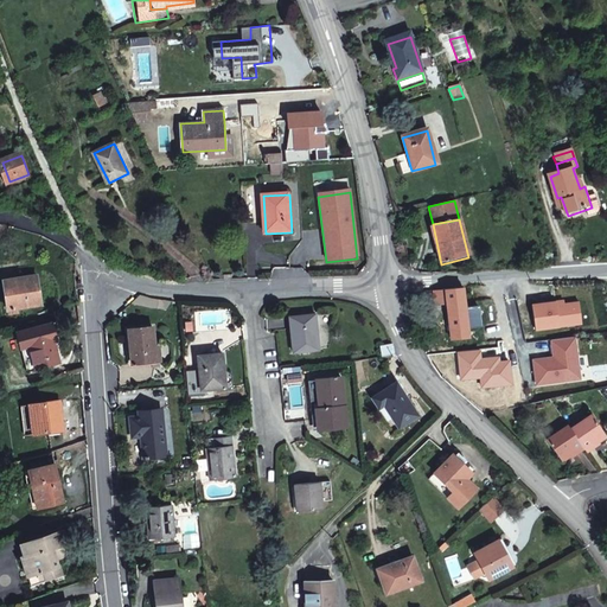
[(40,306),(37,278),(5,282),(8,300),(5,300),(7,312),(40,306)]
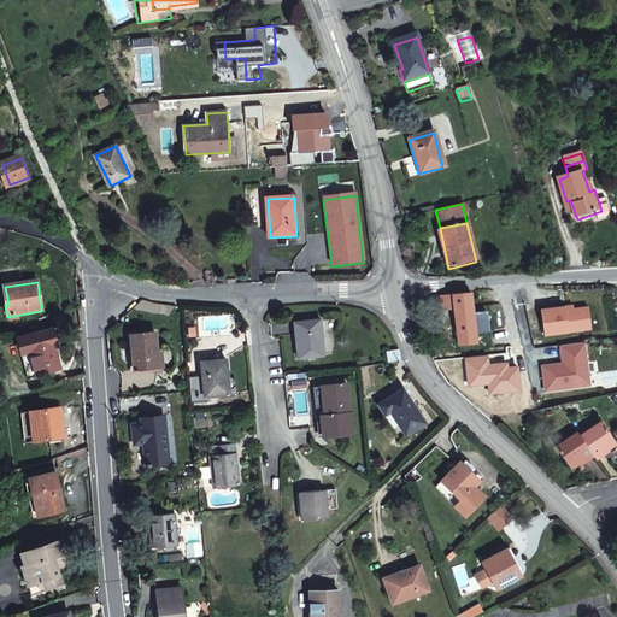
[(469,293),(439,297),(441,312),(453,311),(459,350),(477,347),(476,338),(485,335),(483,331),(487,330),(485,313),(472,315),(469,293)]
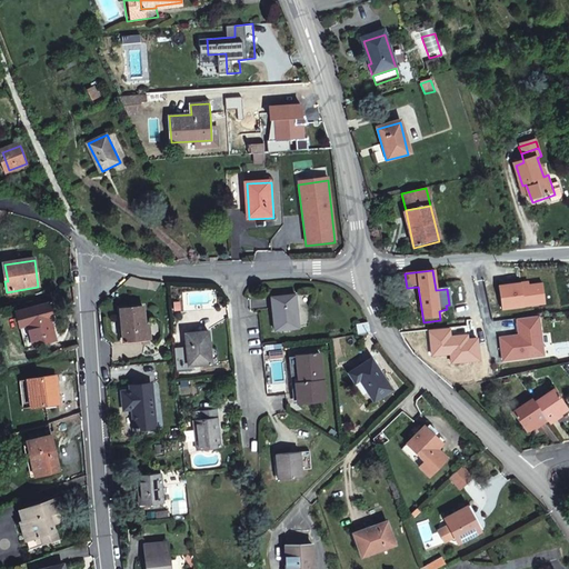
[(527,285),(498,289),(501,312),(543,306),(541,286),(527,287),(527,285)]
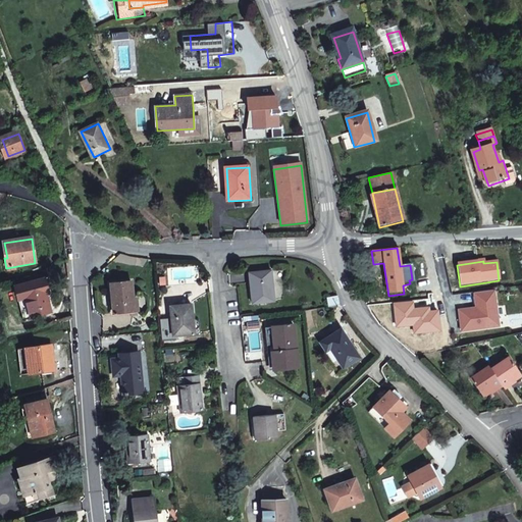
[(270,270),(249,271),(252,301),(272,299),(270,270)]
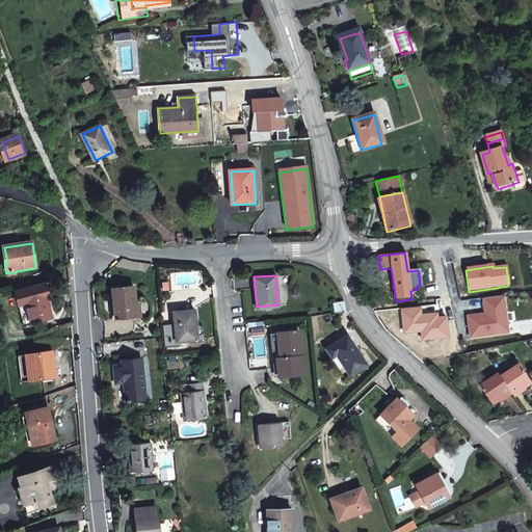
[(17,292),(20,304),(27,302),(33,325),(53,321),(48,301),(51,300),(49,292),(54,292),(52,284),(17,292)]
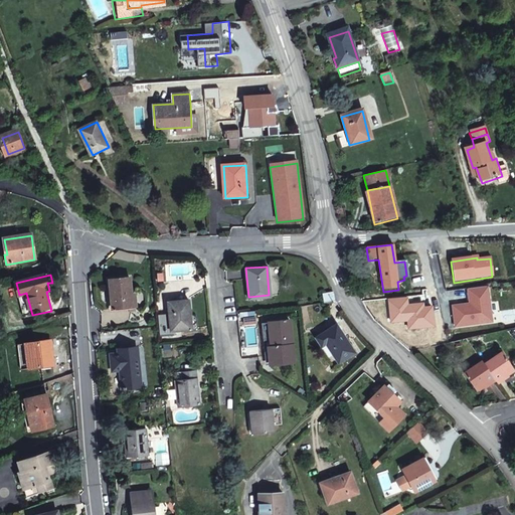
[(126,277),(107,278),(110,306),(130,304),(126,277)]
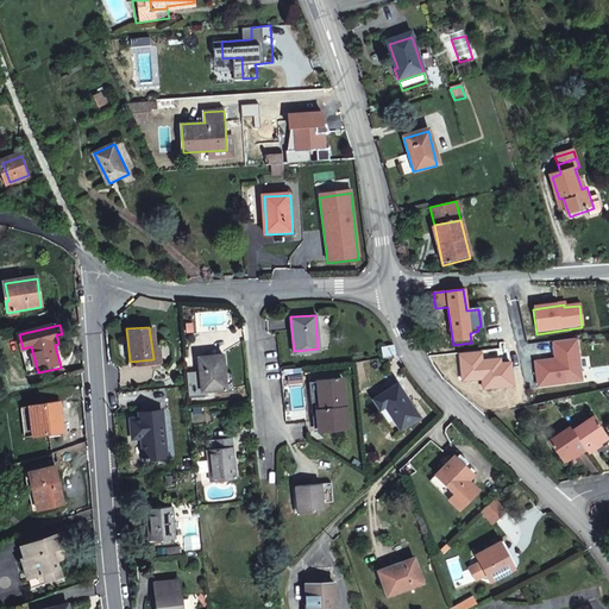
[(576,341),(553,344),(556,362),(535,365),(539,390),(582,382),(576,341)]
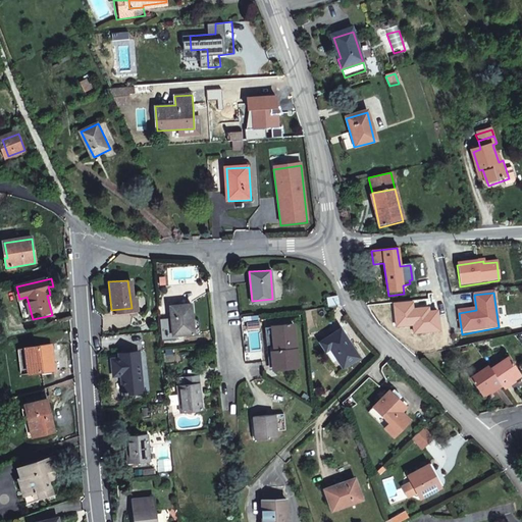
[(27,297),(19,299),(25,321),(33,319),(27,297)]
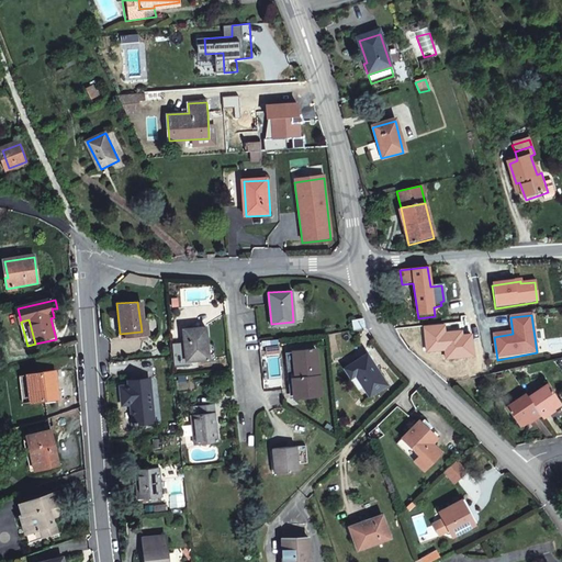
[(181,328),(184,360),(208,357),(206,344),(204,326),(181,328)]
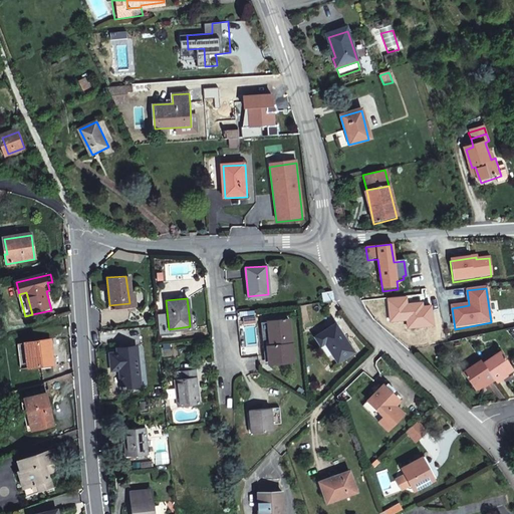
[(196,314),(189,314),(190,326),(169,329),(169,334),(197,333),(196,314)]
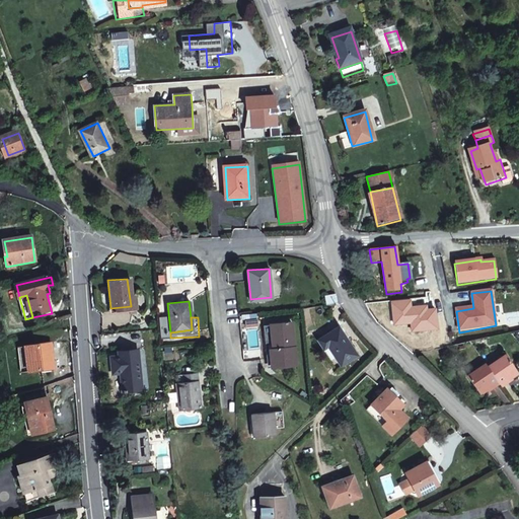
[(263,346),(269,346),(271,365),(293,363),(290,320),(262,322),(263,346)]
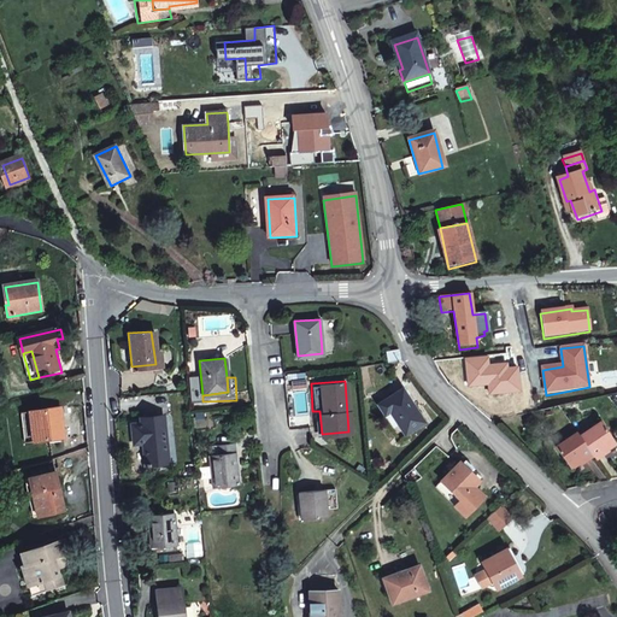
[(383,415),(388,412),(400,433),(418,422),(400,389),(377,401),(383,415)]
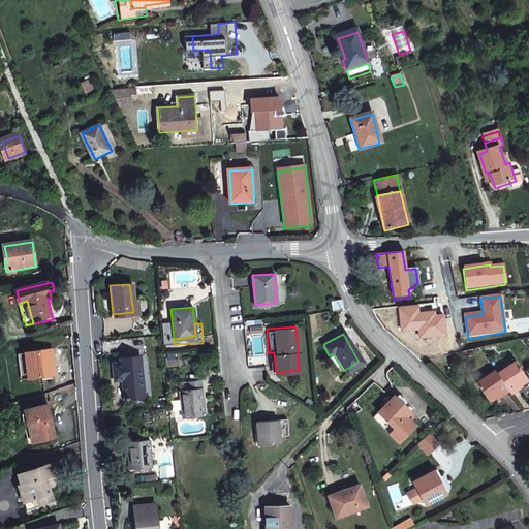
[(33,353),(36,378),(55,377),(52,351),(33,353)]
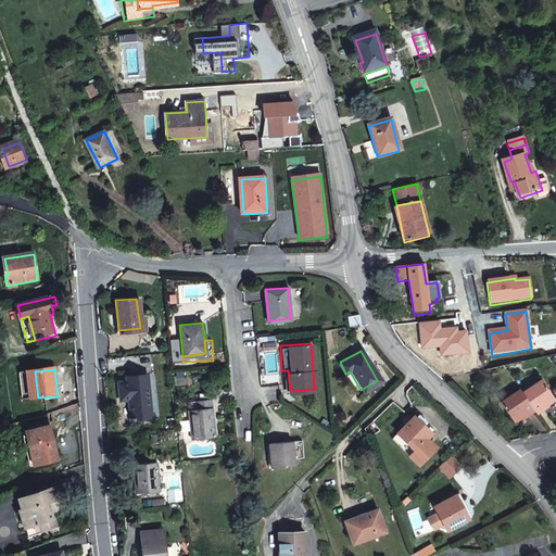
[(27,371),(29,399),(38,397),(35,371),(27,371)]
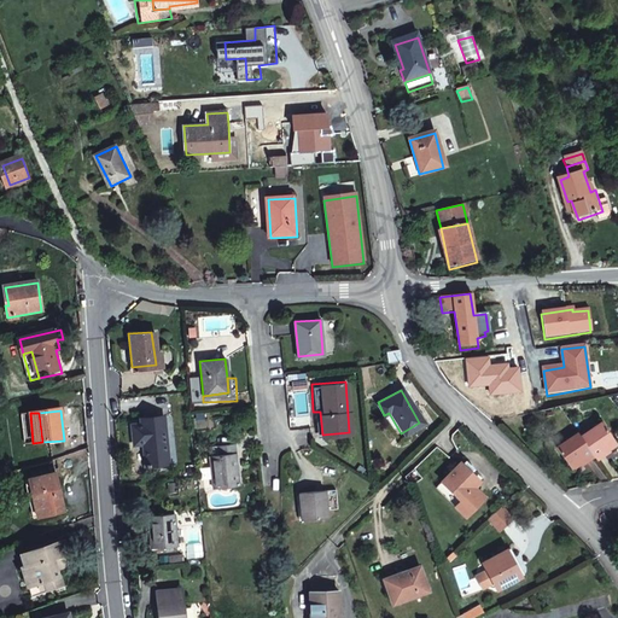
[(134,442),(141,442),(144,464),(165,460),(161,415),(139,417),(140,423),(132,423),(134,442)]
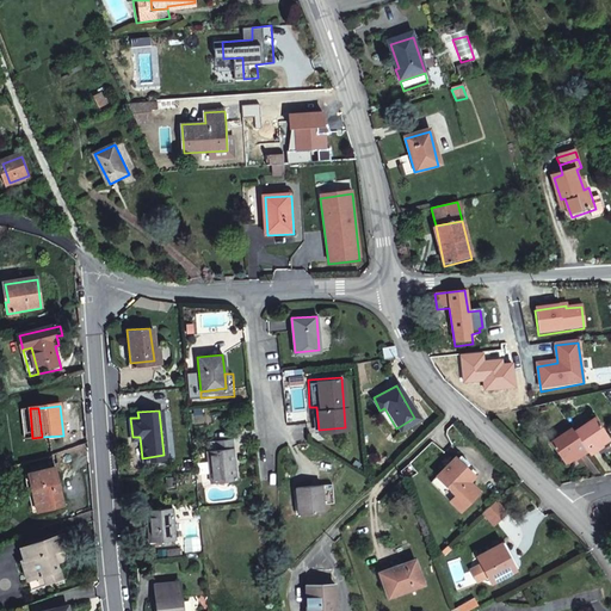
[(575,438),(574,436),(553,449),(566,469),(580,458),(584,463),(590,460),(592,464),(602,458),(599,454),(609,446),(594,425),(575,438)]
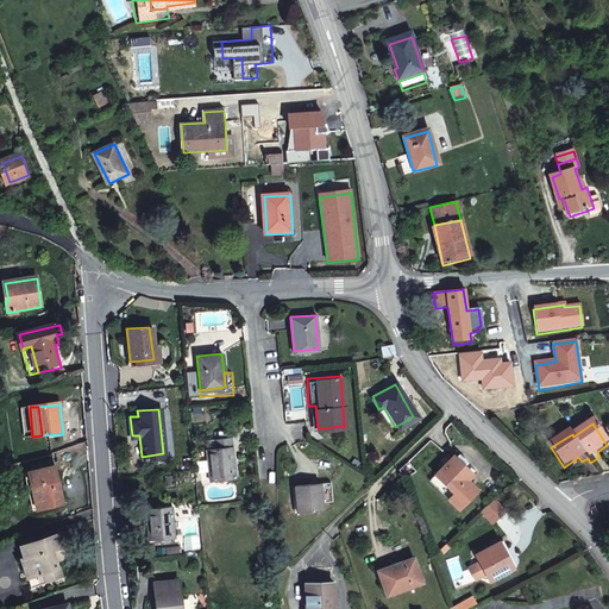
[(214,447),(205,449),(208,479),(233,476),(230,439),(213,440),(214,447)]
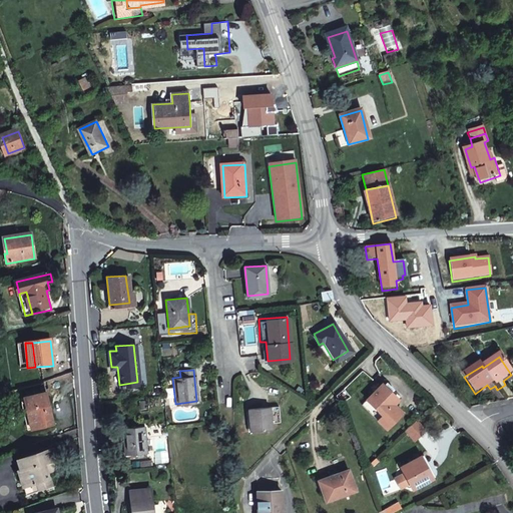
[(393,403),(396,401),(380,384),(365,398),(381,414),(376,419),(384,427),(401,411),(393,403)]
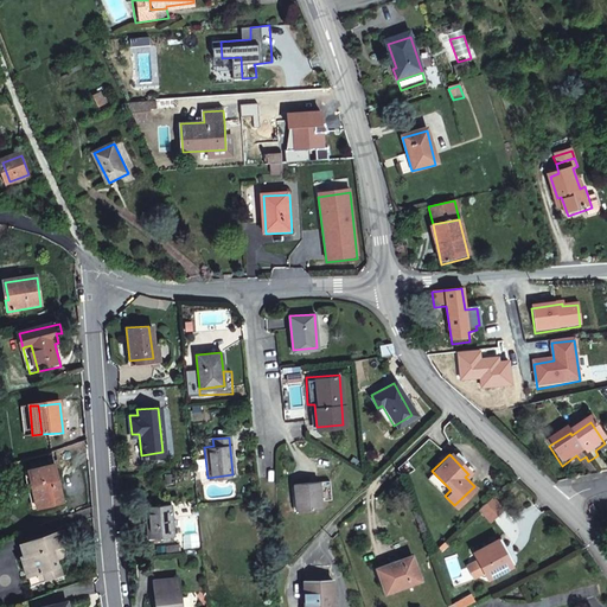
[(395,468),(397,474),(407,470),(404,464),(395,468)]
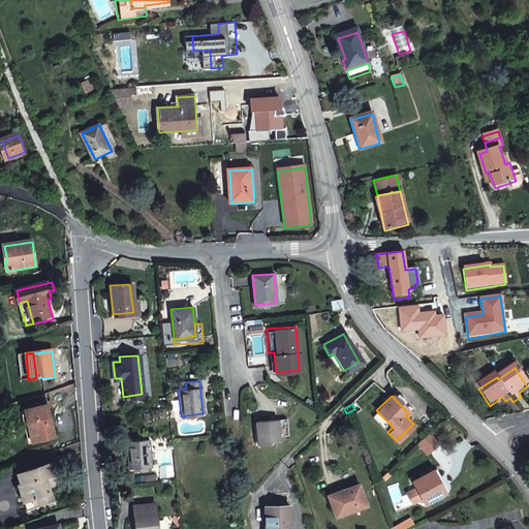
[(26,411),(33,443),(55,437),(48,405),(26,411)]
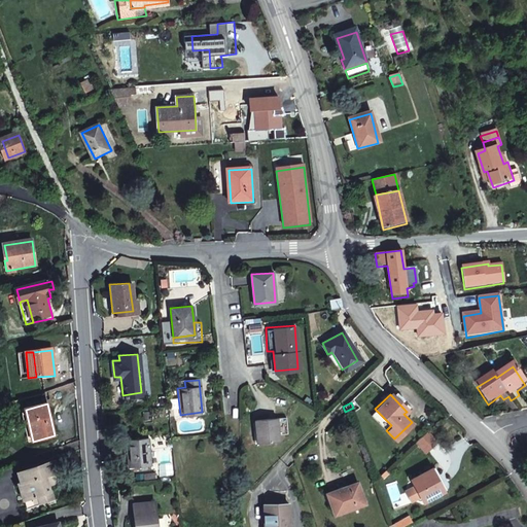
[(386,430),(391,425),(375,409),(370,413),(386,430)]
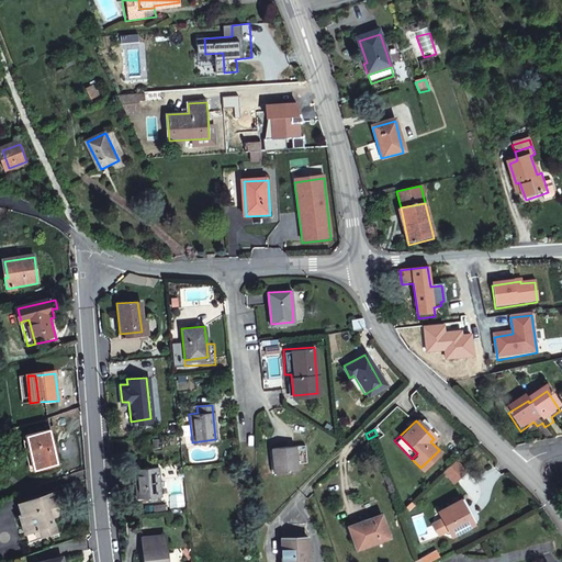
[(304,442),(272,446),(274,470),(298,468),(298,460),(305,459),(304,442)]
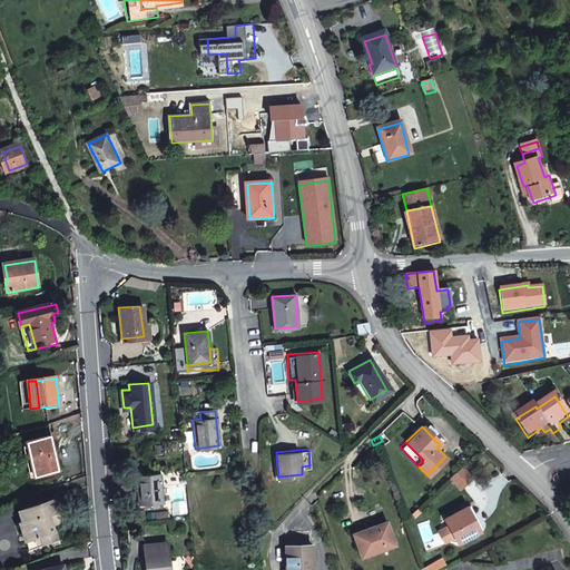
[(461,467),(449,478),(460,489),(472,478),(461,467)]
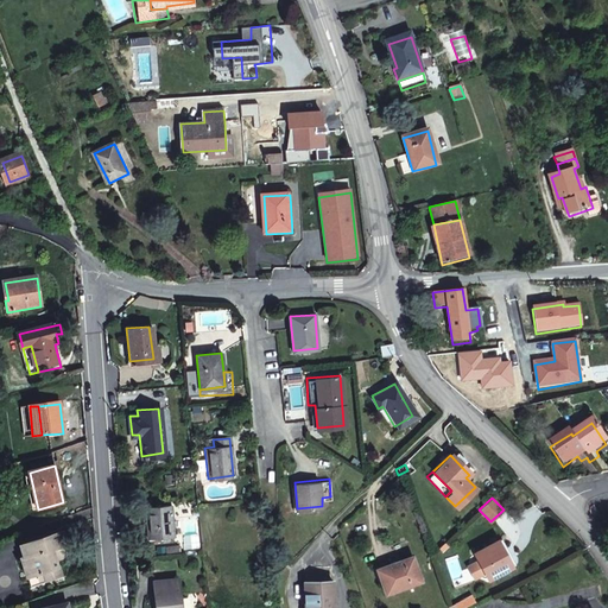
[(170,505),(146,507),(149,538),(172,536),(170,505)]
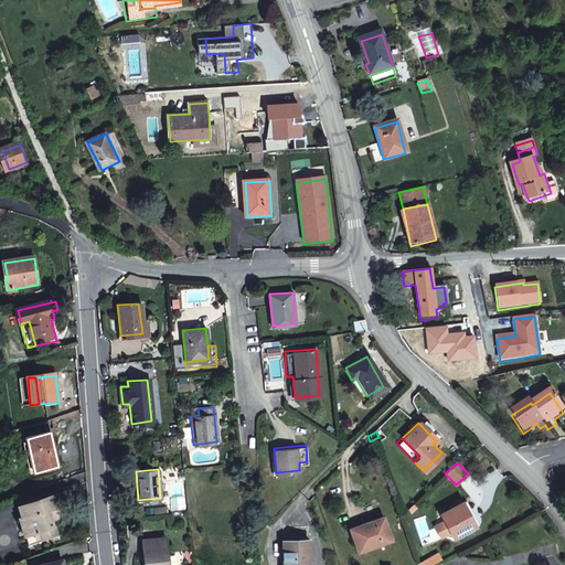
[(43,531),(45,537),(59,533),(54,520),(62,518),(57,507),(62,504),(60,496),(23,509),(27,518),(30,516),(36,533),(43,531)]
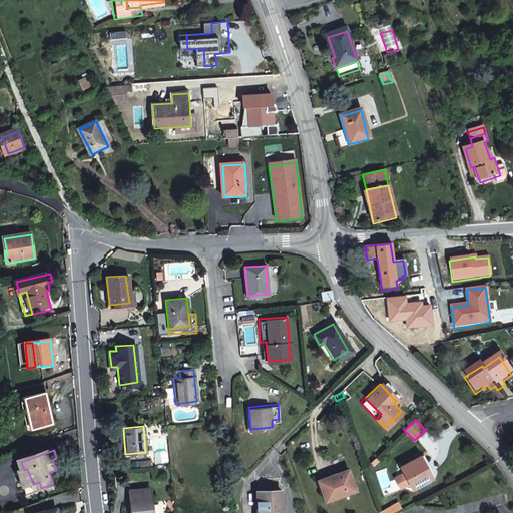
[(412,481),(415,487),(435,475),(422,454),(402,466),(406,472),(412,481)]
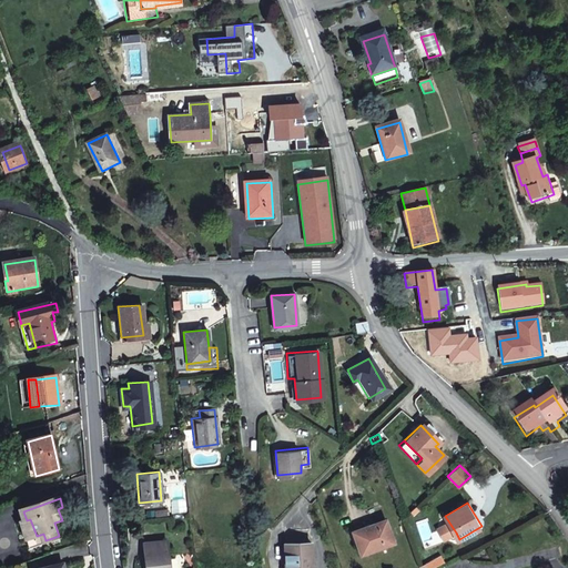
[(32,549),(47,544),(46,540),(43,534),(37,536),(30,519),(27,520),(23,521),(32,549)]
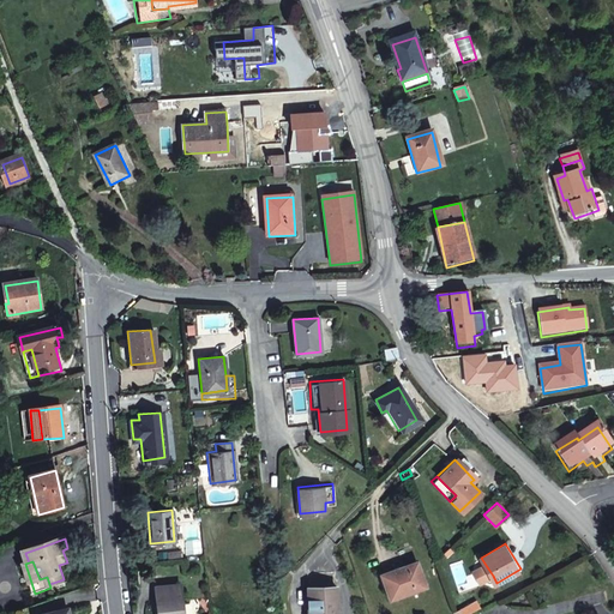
[(381,576),(390,600),(423,588),(416,565),(381,576)]
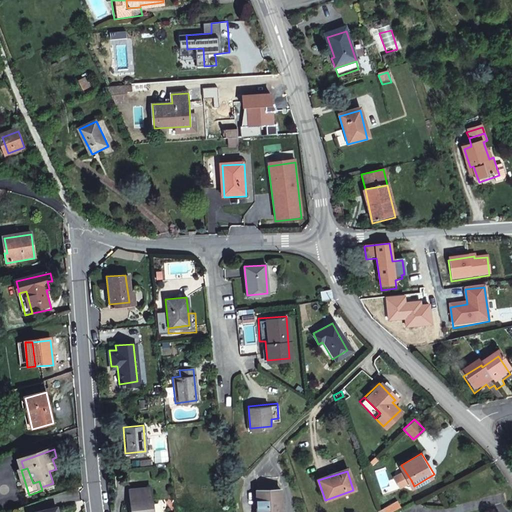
[(411,480),(405,471),(396,476),(402,486),(411,480)]
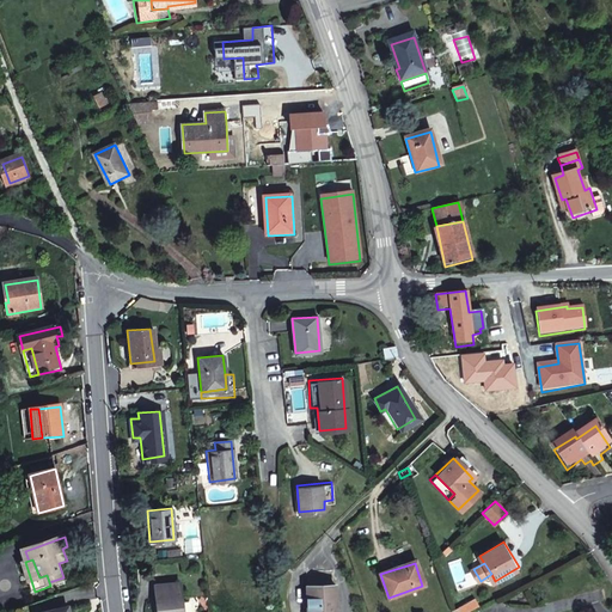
[(182,611),(179,583),(154,586),(157,611),(182,611)]
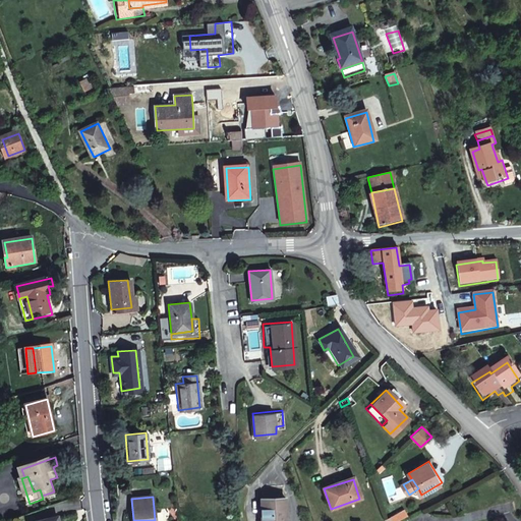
[(261,500),(262,510),(267,510),(267,520),(285,520),(284,499),(261,500)]
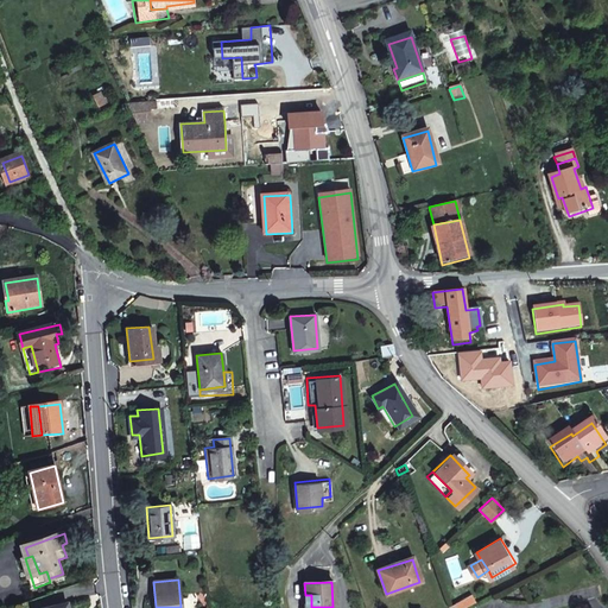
[(475,593),(457,602),(460,607),(470,607),(480,603),(475,593)]
